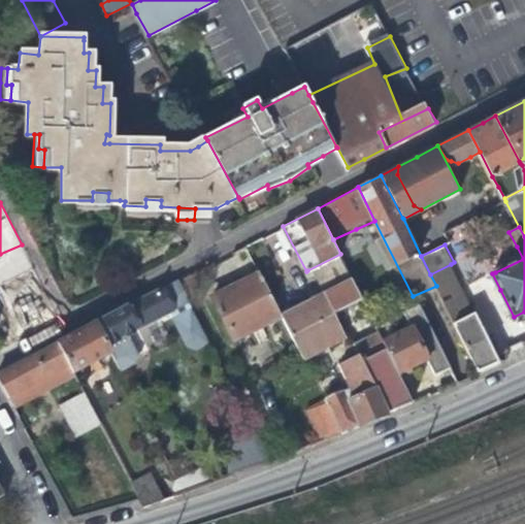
[(489,261),(495,272),(523,259),(517,247),(490,261),(489,261)]
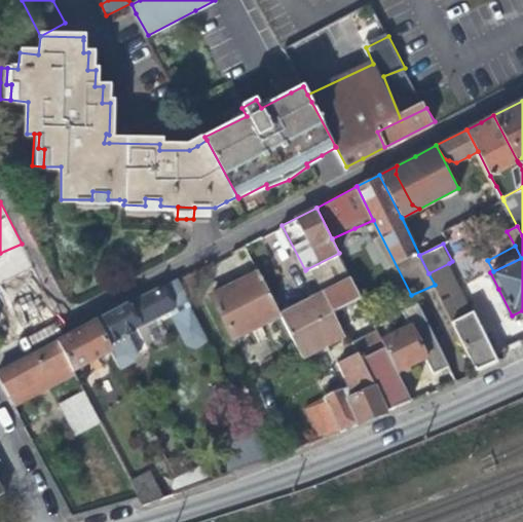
[(306,269),(320,294),(351,277),(347,269),(339,253),(306,269)]
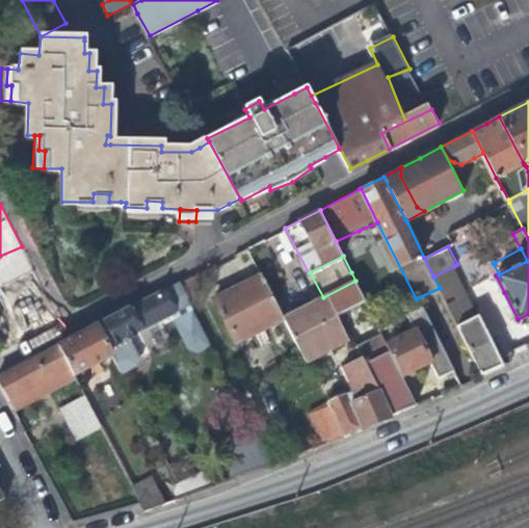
[(442,292),(457,324),(478,314),(454,266),(433,276),(440,288),(442,292)]
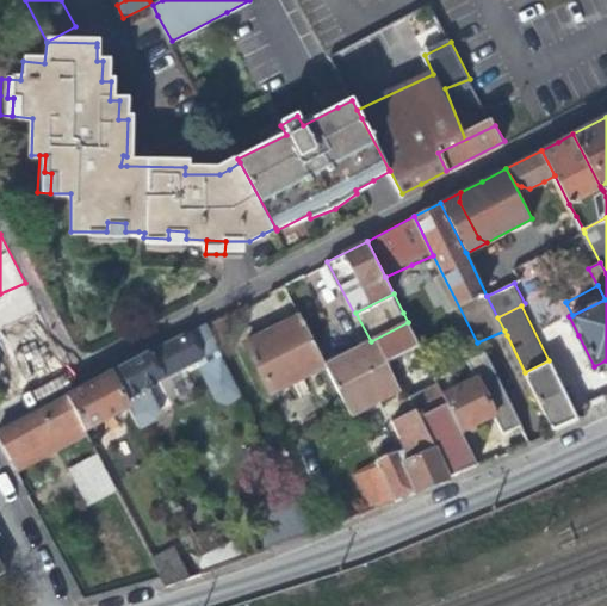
[(271,391),(327,364),(301,314),(267,331),(245,341),(271,391)]
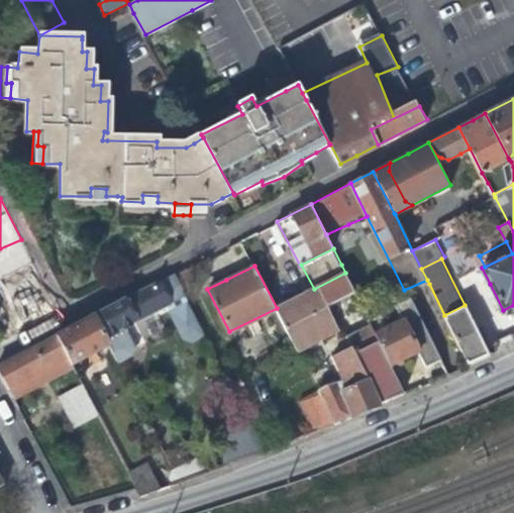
[(296,298),(277,308),(286,327),(328,305),(344,296),(354,291),(345,273),(314,289),(296,298)]
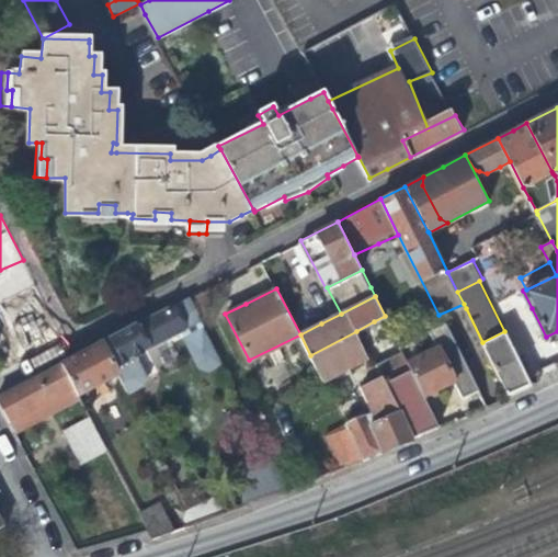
[(226,367),(190,297),(102,342),(118,374),(127,391),(143,385),(146,376),(135,354),(169,337),(180,331),(200,367),(212,374),(226,367)]
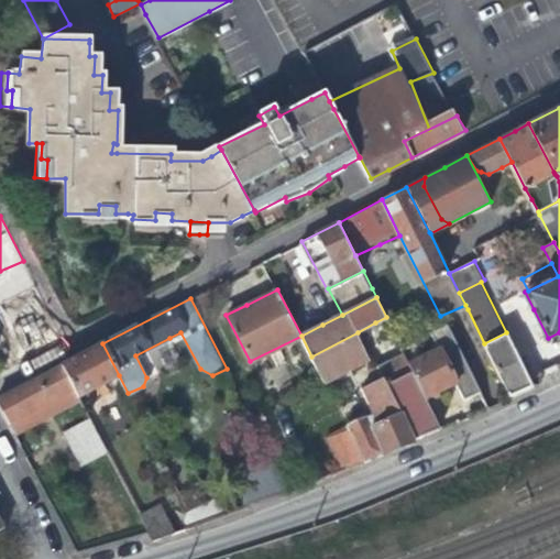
[(375,322),(392,355),(403,350),(402,349),(399,343),(396,337),(386,317),(375,322)]
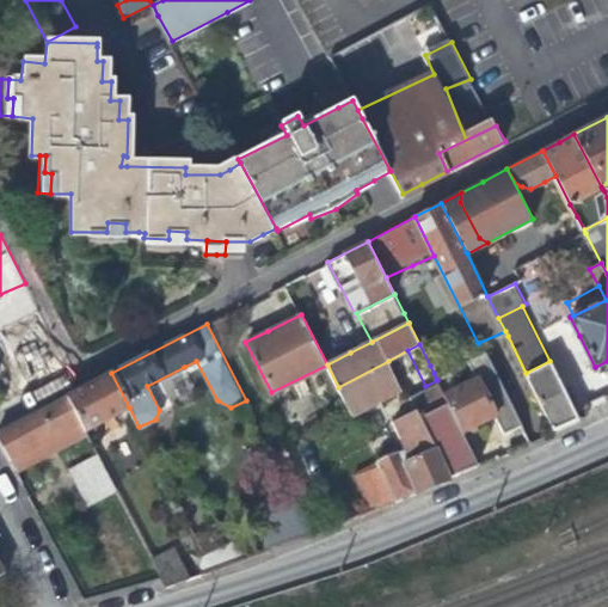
[(42,351),(0,372),(0,392),(4,399),(53,373),(42,351)]
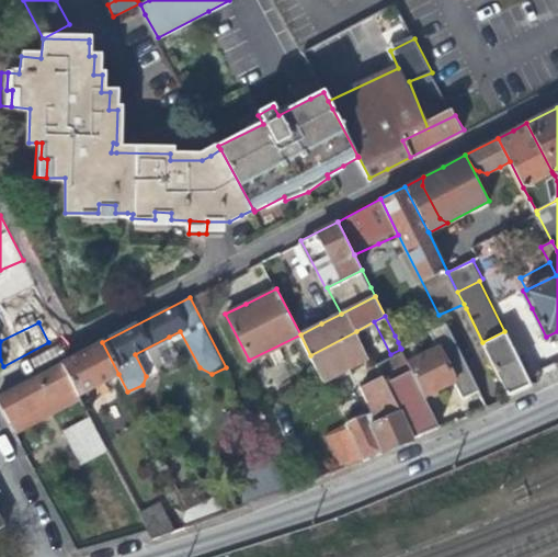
[(367,353),(356,331),(310,355),(322,377),(367,353)]
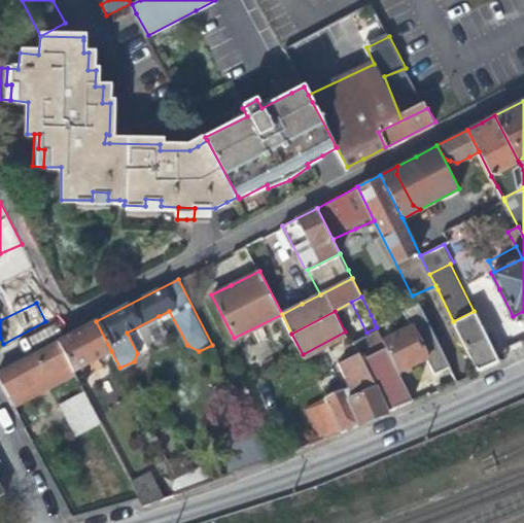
[(498,360),(474,311),(453,321),(478,370),(498,360)]
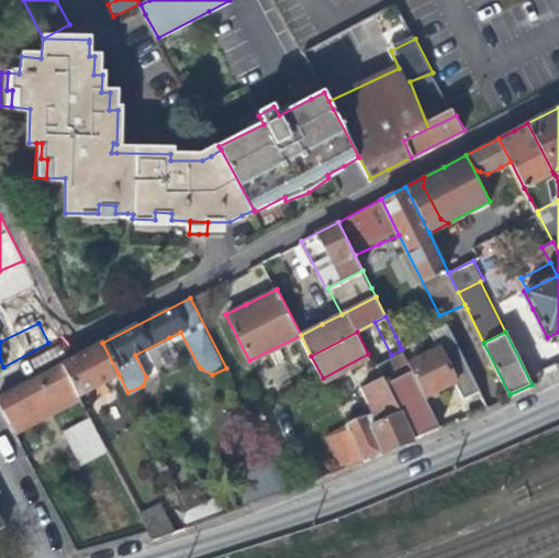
[(417,339),(401,348),(402,349),(425,395),(449,384),(458,380),(455,376),(470,369),(455,341),(424,355),(417,339)]
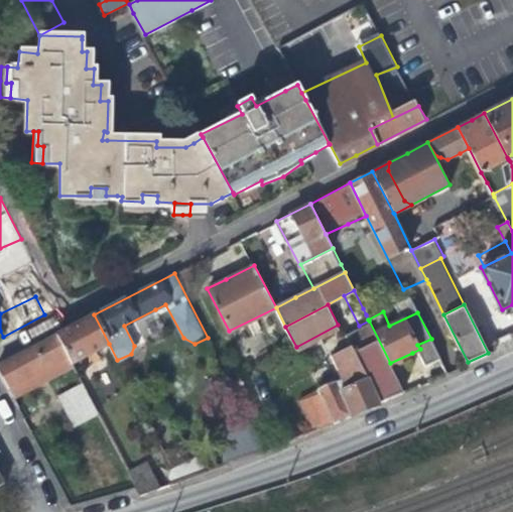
[(72,362),(109,344),(94,314),(83,321),(56,335),(68,355),(72,362)]
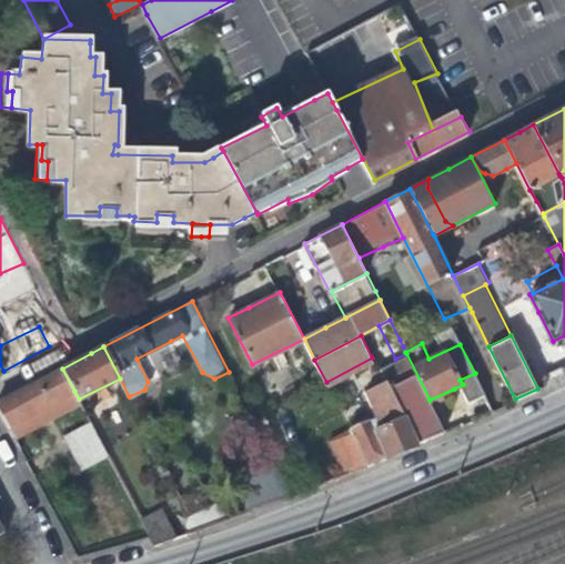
[(424,429),(440,420),(430,400),(406,353),(395,359),(382,366),(416,435),(419,441),(427,436),(424,429)]
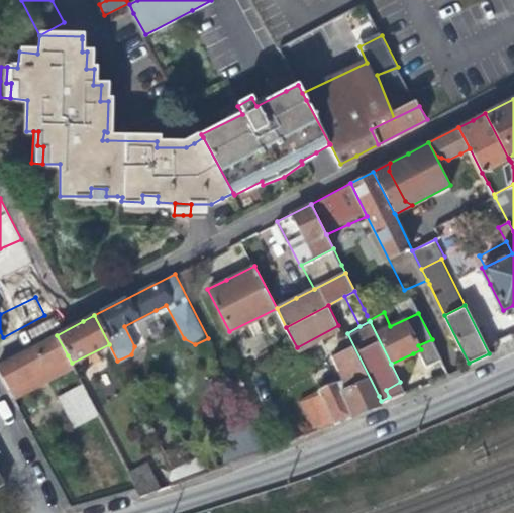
[(342,375),(318,388),(335,421),(354,412),(381,402),(381,401),(379,396),(347,333),(340,336),(345,345),(331,353),(342,375)]
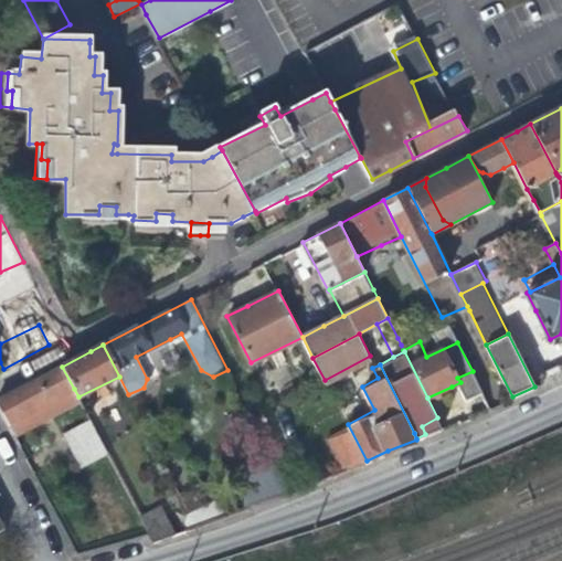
[(8,423),(74,389),(62,367),(0,398),(0,409),(2,412),(8,423)]
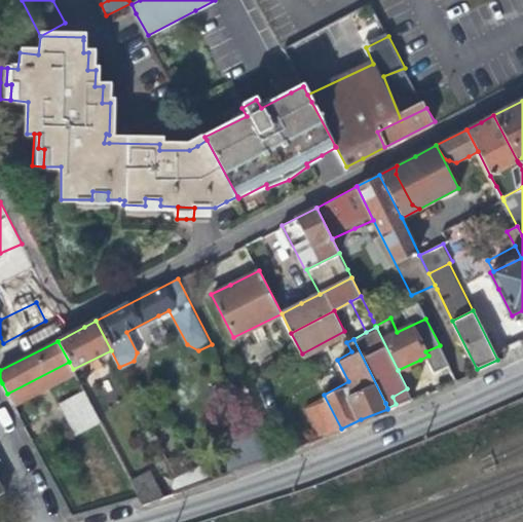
[(101,421),(83,388),(61,401),(78,433),(101,421)]
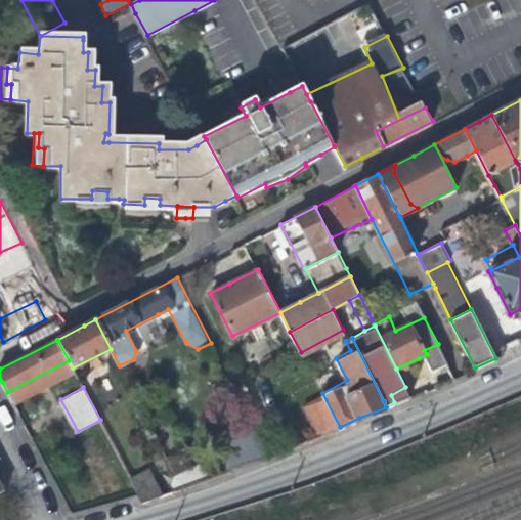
[(391,395),(394,402),(404,397),(409,395),(407,391),(405,387),(391,395)]
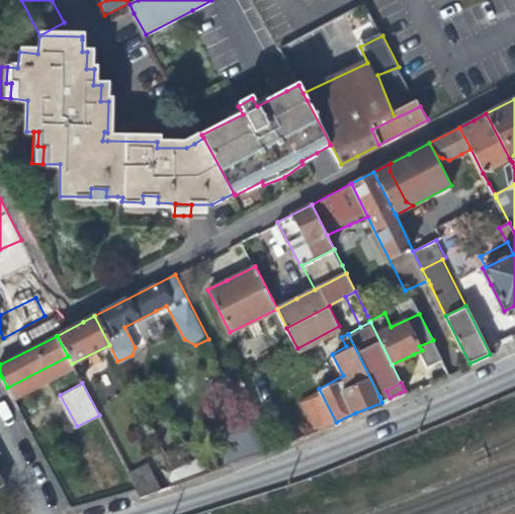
[(306,404),(319,428),(336,422),(319,389),(308,395),(306,404)]
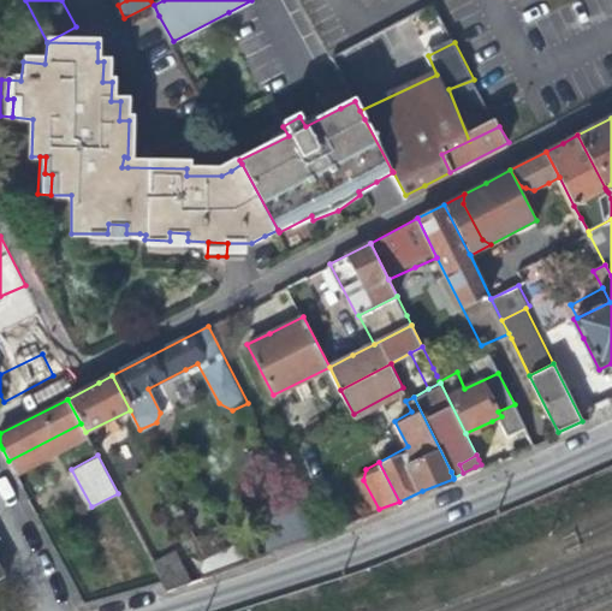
[(275,544),(318,529),(299,496),(263,515),(269,526),(260,531),(265,539),(268,546),(275,544)]
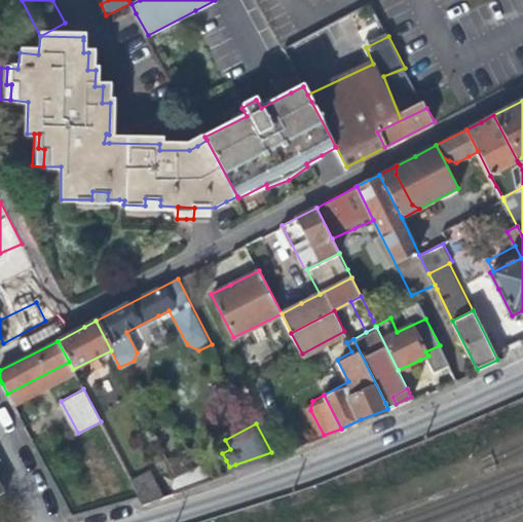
[(133,473),(143,490),(147,498),(155,495),(164,491),(151,464),(133,473)]
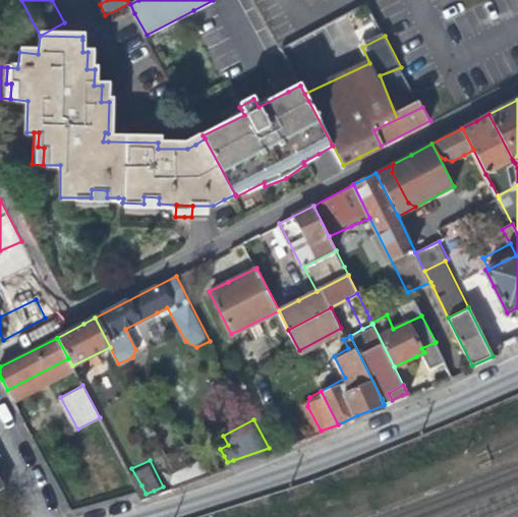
[(195,461),(173,466),(179,480),(206,471),(202,463),(195,461)]
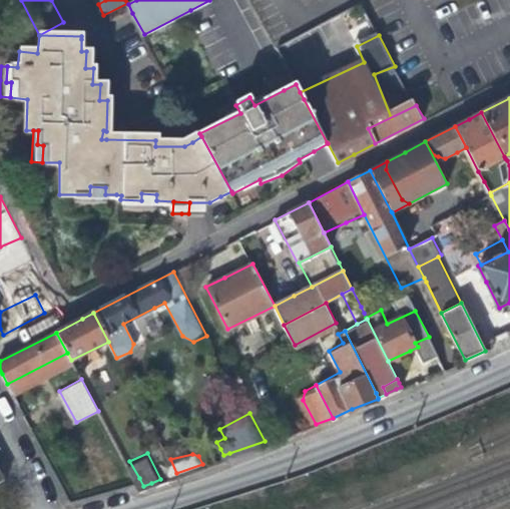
[(169,475),(176,473),(170,459),(167,463),(166,468),(169,475)]
